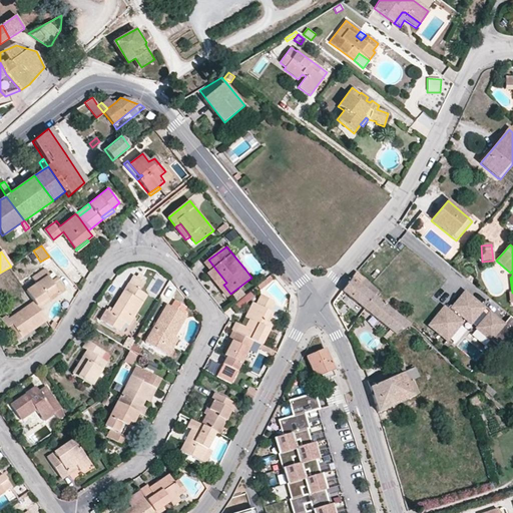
[(32,277),(37,285),(27,292),(34,303),(36,306),(58,291),(60,294),(67,289),(57,276),(51,281),(48,277),(51,275),(46,268),(32,277)]
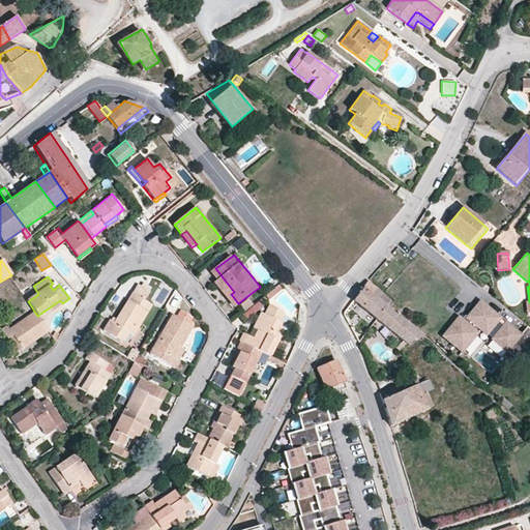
[(231,294),(234,292),(223,277),(219,280),(231,294)]
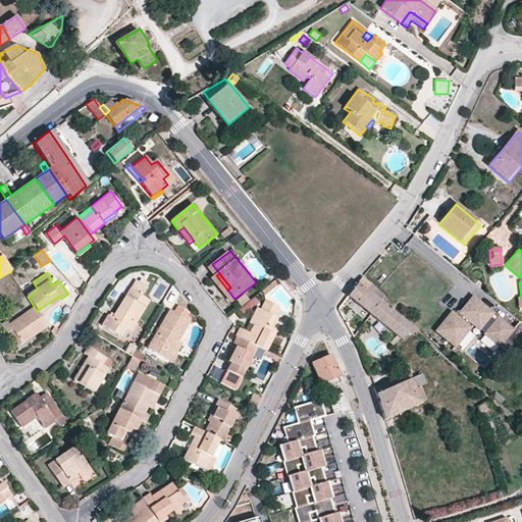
[(380,302),(386,295),(363,275),(348,297),(369,315),(376,308),(380,302)]
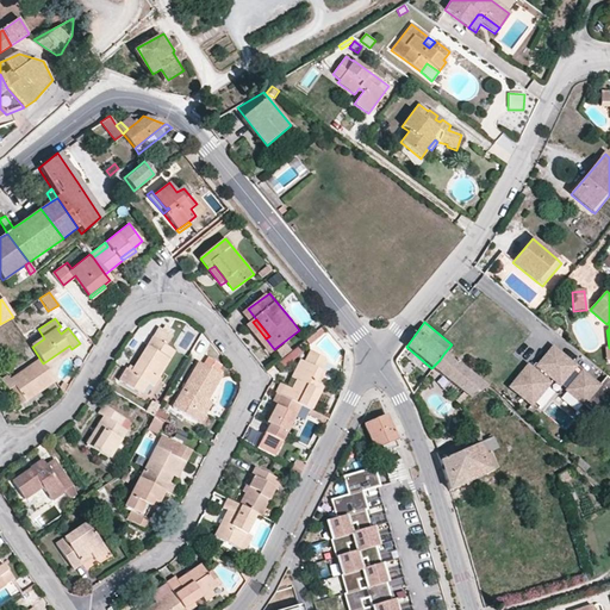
[(311,343),(323,332),(318,327),(305,337),(311,343)]
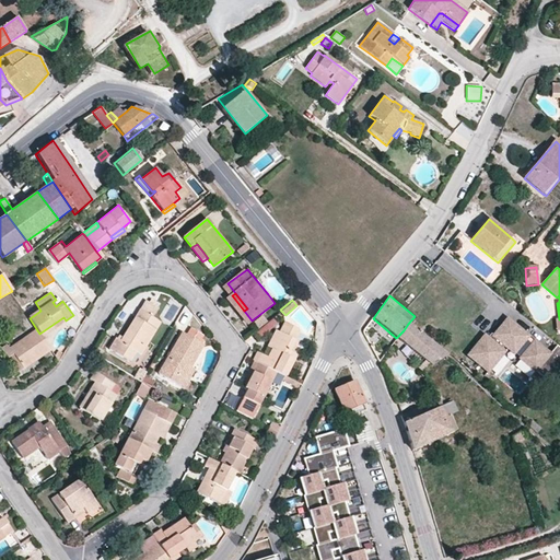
[(161,321),(139,308),(124,338),(121,342),(118,341),(117,341),(111,353),(129,363),(131,364),(132,363),(138,353),(142,356),(148,345),(161,321)]
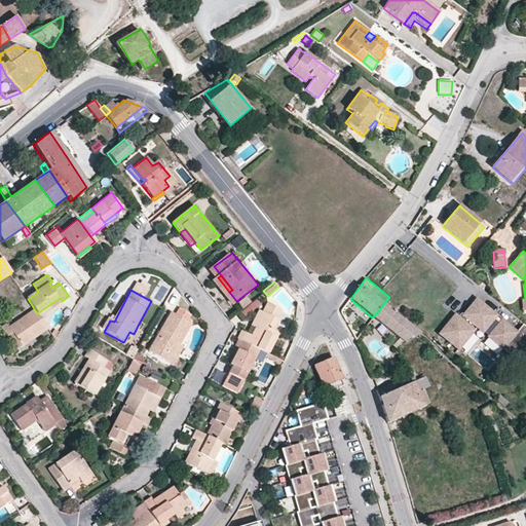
[(247,296),(236,301),(240,308),(250,302),(247,296)]
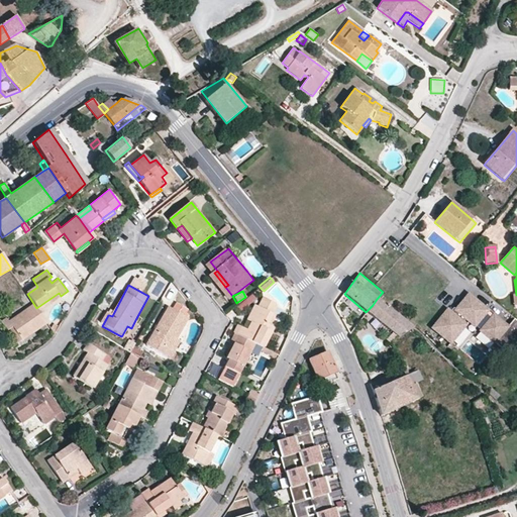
[(36,308),(38,311),(61,296),(59,293),(36,308)]
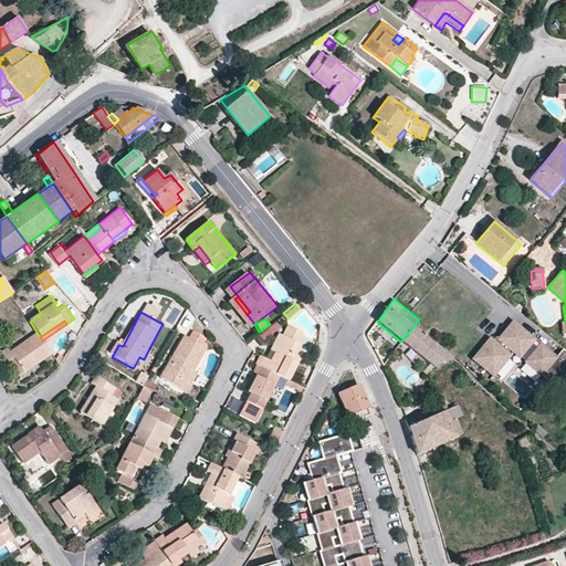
[(535,341),(512,322),(495,344),(490,339),(472,360),(493,377),(511,357),(506,353),(509,349),(520,358),(535,341)]
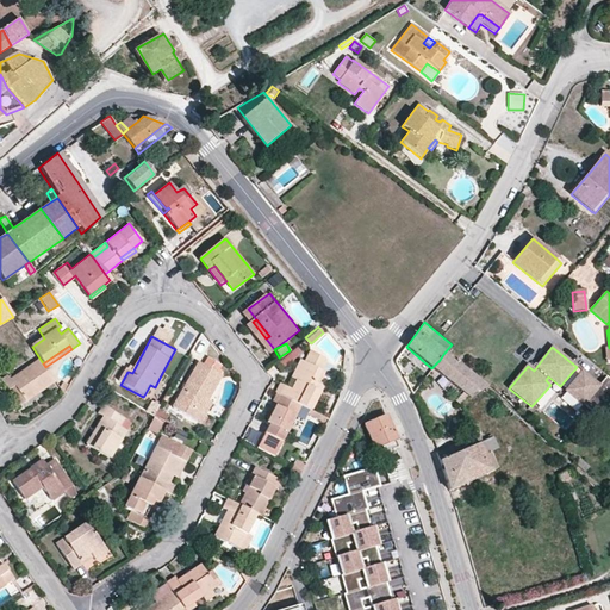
[(323,386),(318,384),(324,371),(328,361),(325,355),(313,349),(306,361),(304,360),(296,373),(300,375),(298,379),(293,388),(290,387),(287,386),(286,386),(281,396),(303,408),(305,408),(306,409),(312,412),(315,409),(325,387),(323,386)]
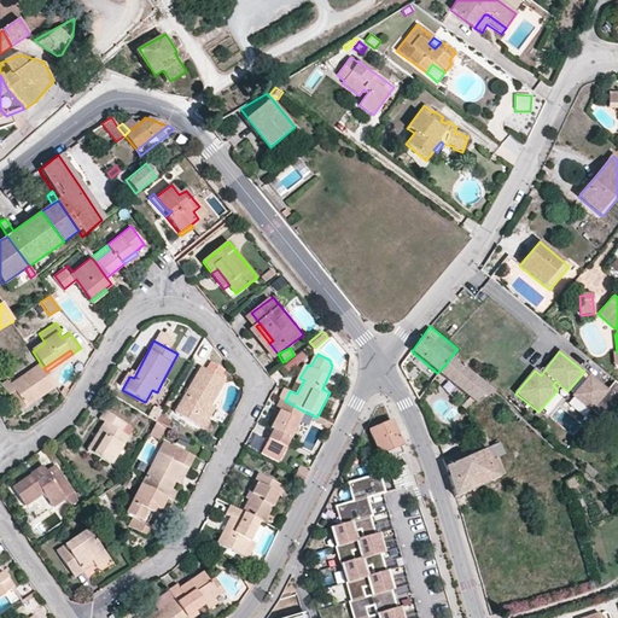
[(476,403),(494,392),(450,357),(445,365),(437,373),(476,403)]
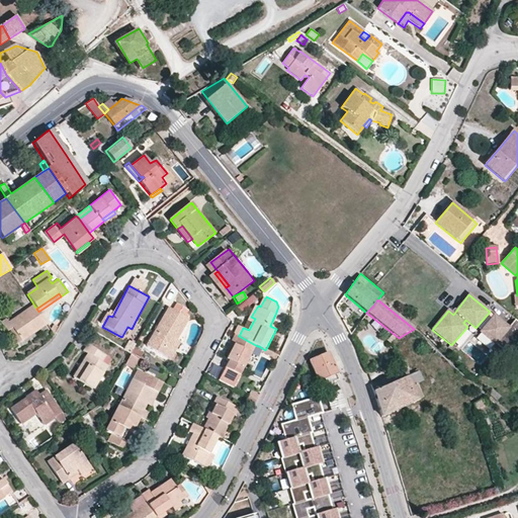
[(176,301),(173,308),(185,315),(187,311),(188,312),(189,309),(176,301)]
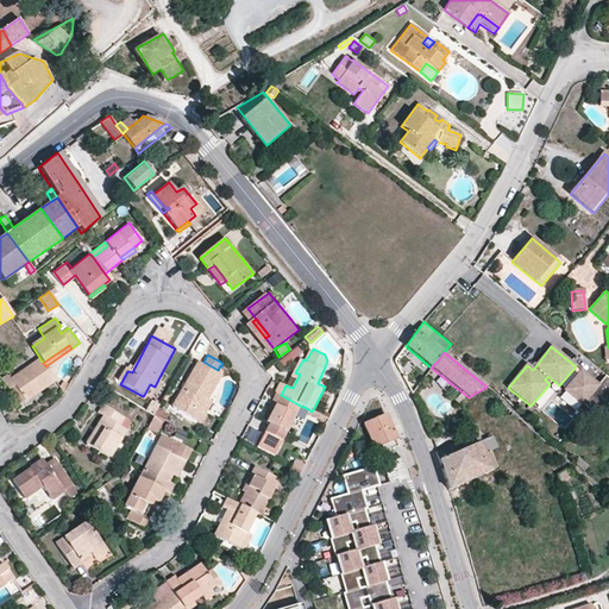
[(43,363),(41,359),(12,380),(11,380),(8,376),(2,381),(10,391),(17,387),(25,401),(33,396),(56,381),(45,366),(43,363)]
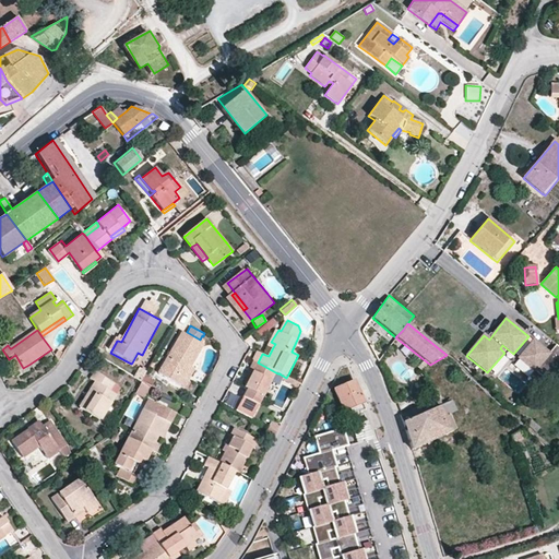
[(187,332),(183,331),(161,373),(187,387),(190,380),(187,378),(192,366),(200,353),(205,342),(204,341),(205,337),(203,336),(202,335),(200,340),(187,332)]
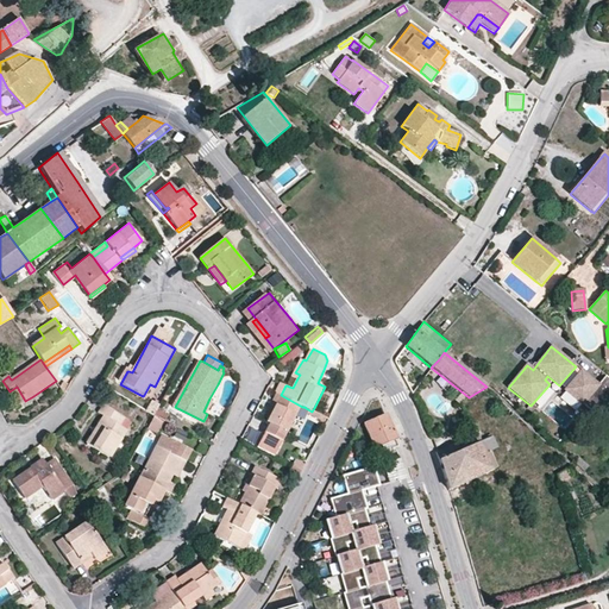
[(271,378),(280,374),(274,364),(265,369),(271,378)]
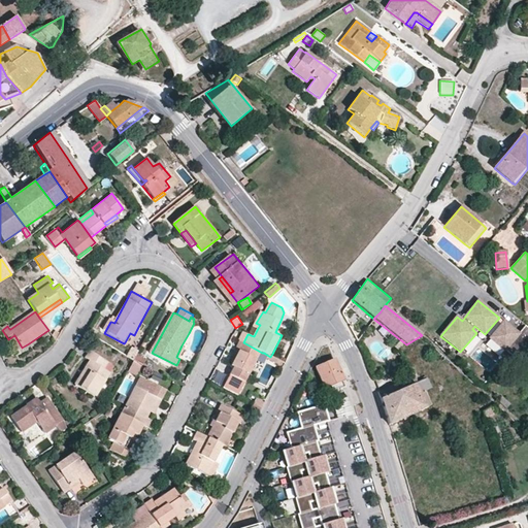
[(275,332),(279,334),(285,322),(281,321),(275,332)]
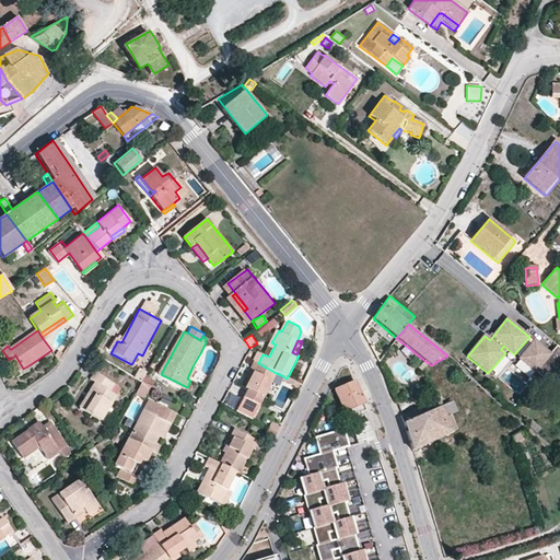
[(550,354),(534,341),(520,359),(535,373),(550,354)]
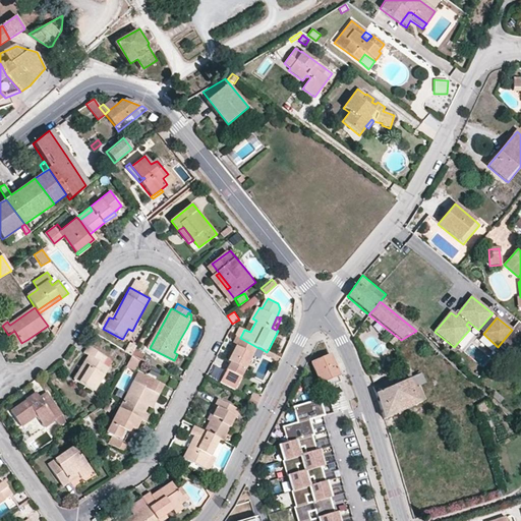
[(128,329),(123,338),(130,341),(135,332),(132,331),(128,329)]
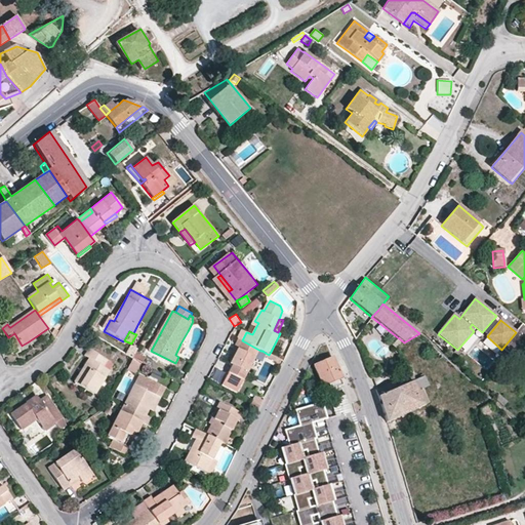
[(16,350),(22,346),(14,333),(8,337),(16,350)]
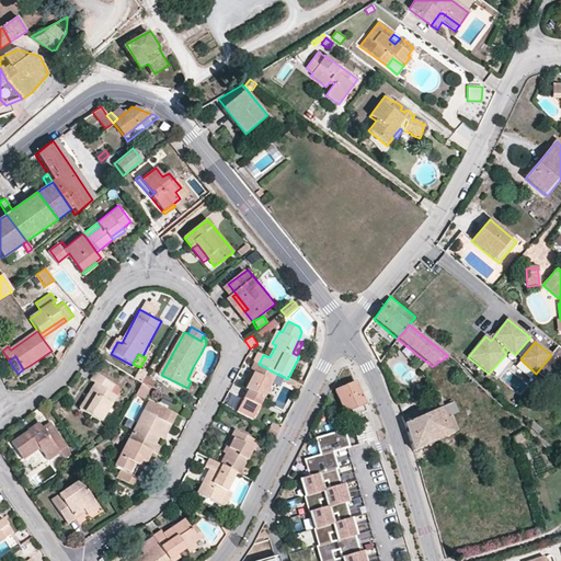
[(248,375),(252,377),(259,364),(254,362),(248,375)]
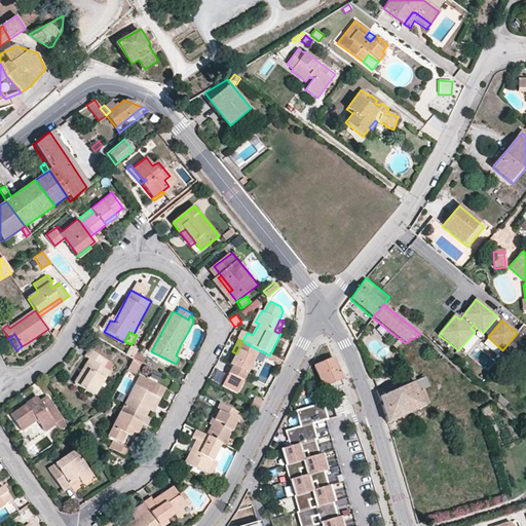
[(230,375),(246,382),(261,351),(242,341),(236,353),(230,366),(233,367),(230,375)]
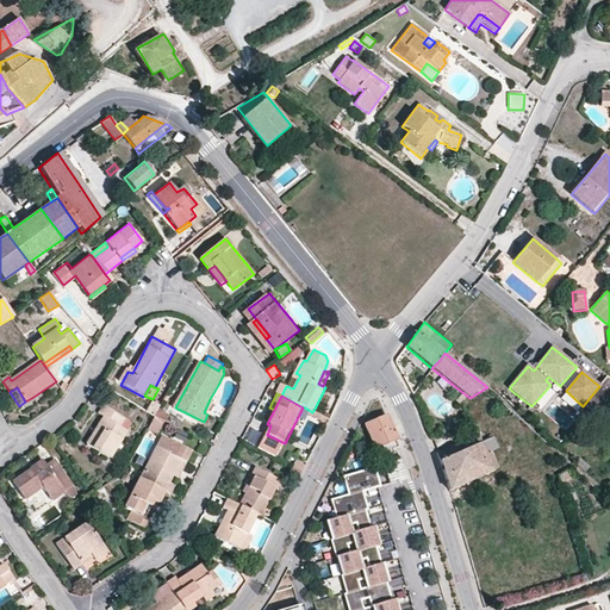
[(204,412),(207,415),(215,400),(210,399),(204,412)]
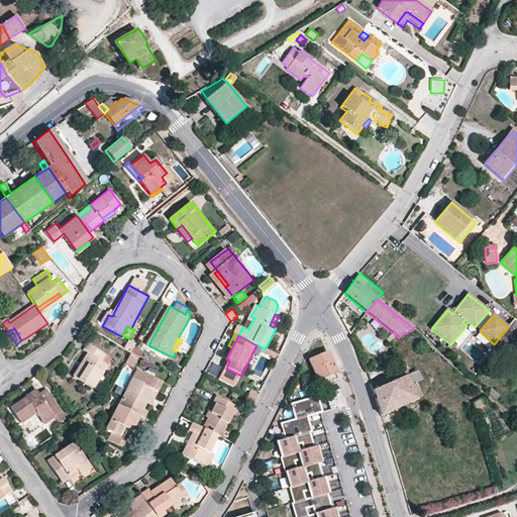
[(84,348),(89,351),(74,376),(92,387),(107,364),(102,360),(106,353),(88,342),(84,348)]
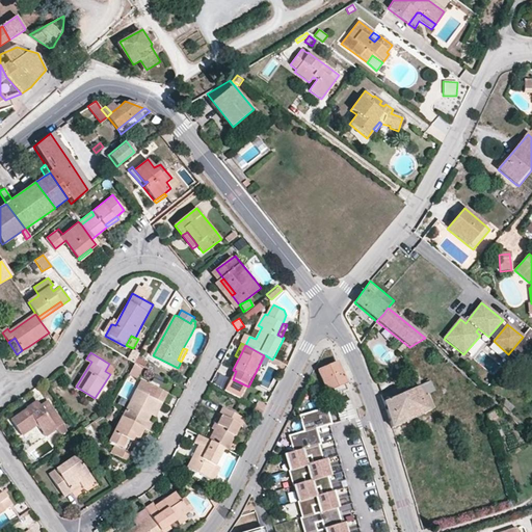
[(272,360),(266,355),(264,358),(284,369),(286,366),(275,361),(272,360)]
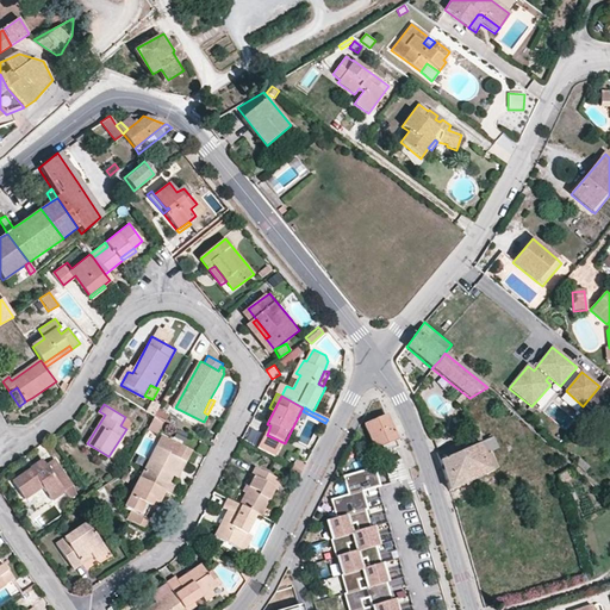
[(159,411),(155,417),(166,422),(168,416),(159,411)]
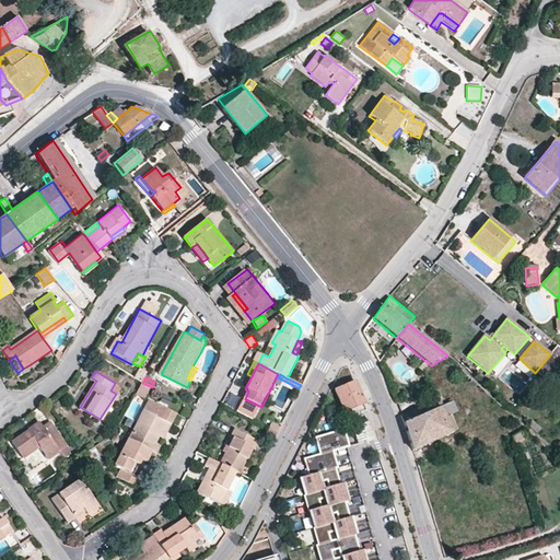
[(353,381),(334,389),(343,411),(349,408),(351,412),(361,408),(359,404),(363,401),(353,381)]
